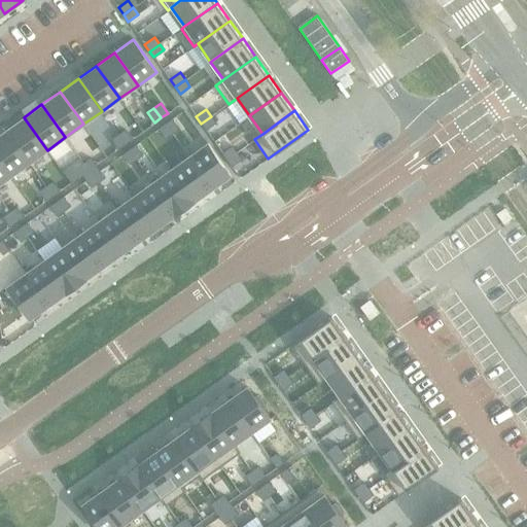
[(211,116),(201,124),(205,130),(215,123),(211,116)]
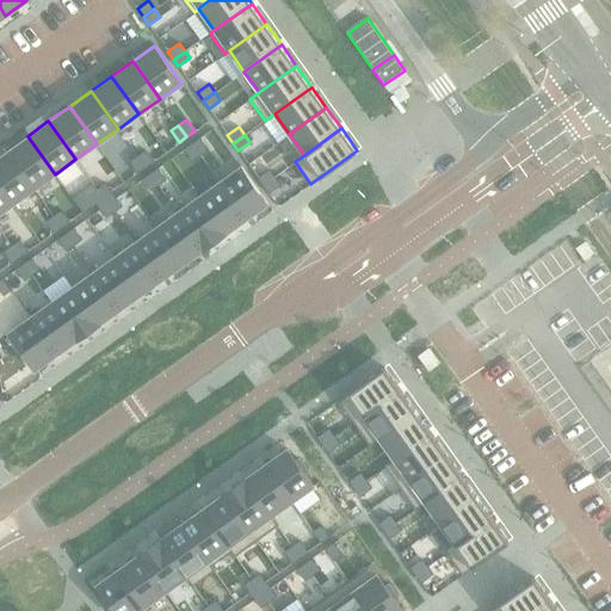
[(28,136),(6,150),(34,189),(55,174),(28,136)]
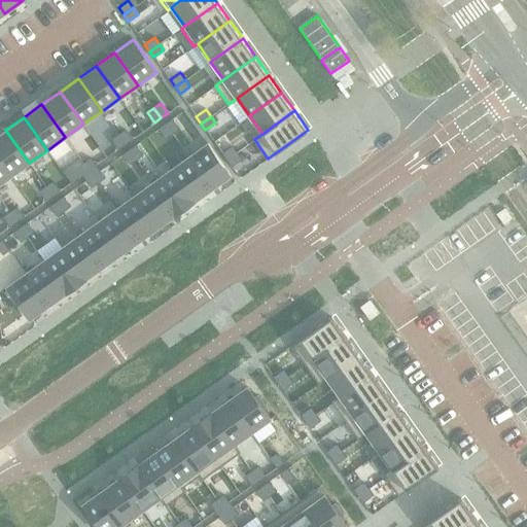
[(172,118),(165,124),(172,134),(179,129),(172,118)]
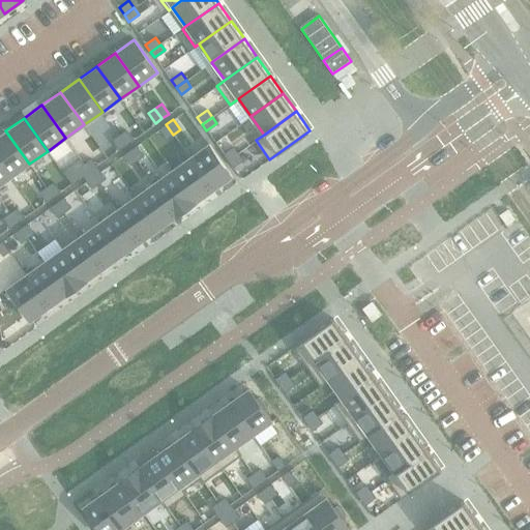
[(166,124),(159,128),(167,139),(173,135),(166,124)]
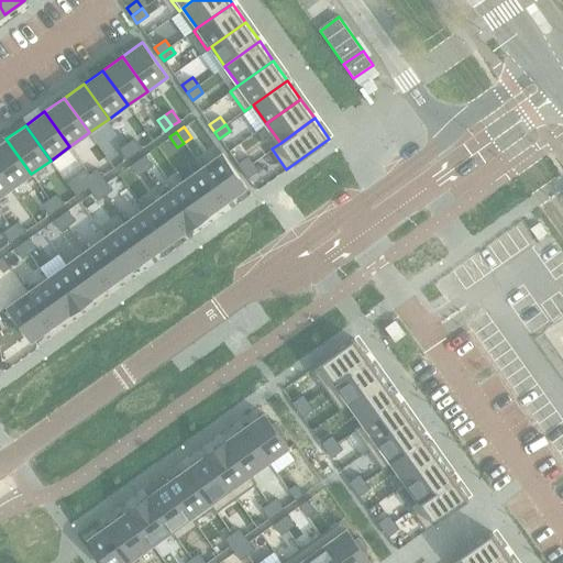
[(133,138),(125,143),(133,153),(141,148),(133,138)]
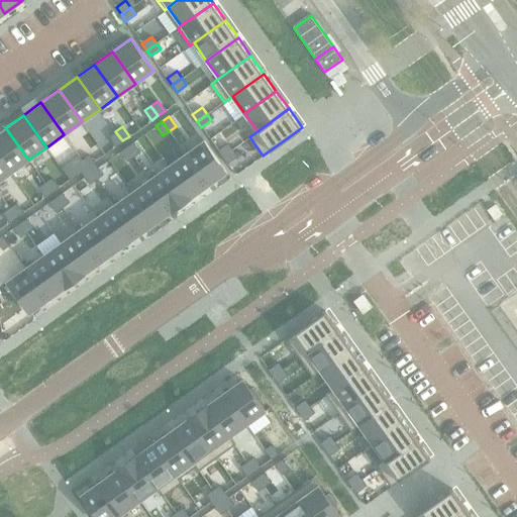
[(5,127),(0,131),(0,159),(10,173),(28,160),(5,127)]
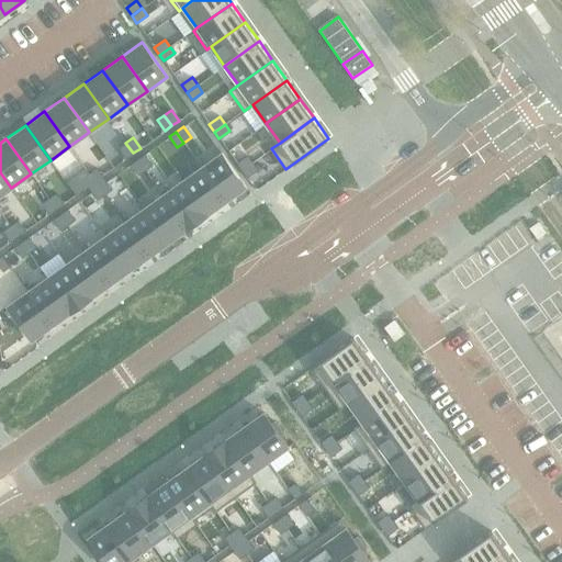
[(125,143),(117,148),(125,158),(133,153),(125,143)]
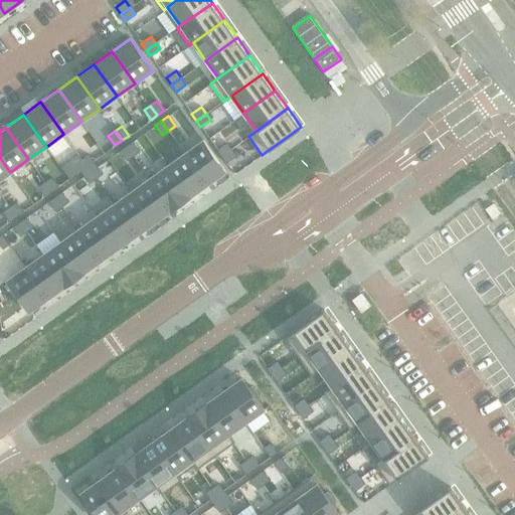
[(203,140),(184,154),(206,184),(225,171),(203,140)]
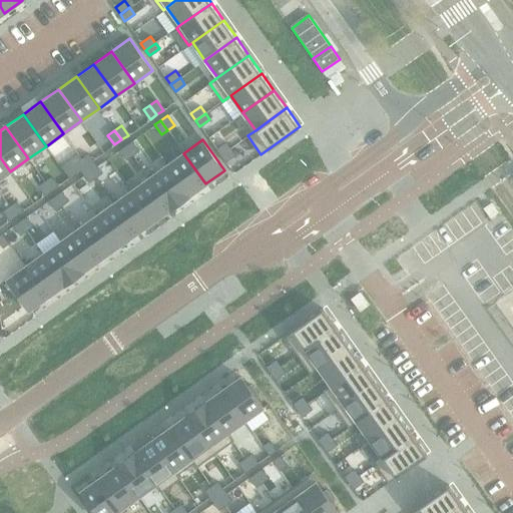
[(131,140),(125,145),(132,155),(138,151),(131,140)]
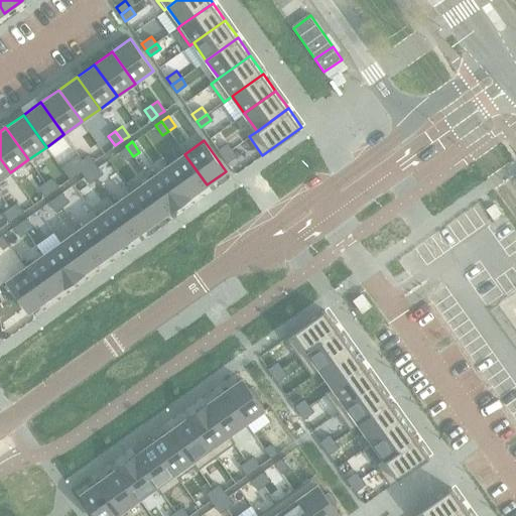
[(227,142),(217,149),(222,156),(232,148),(227,142)]
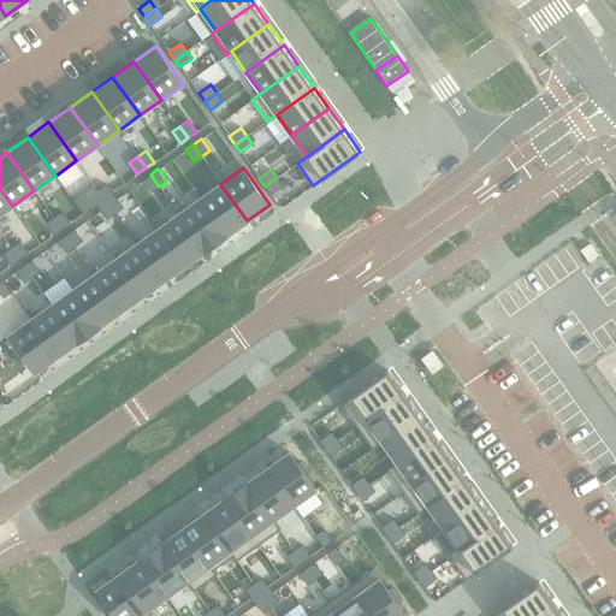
[(150,175),(142,181),(150,193),(159,187),(150,175)]
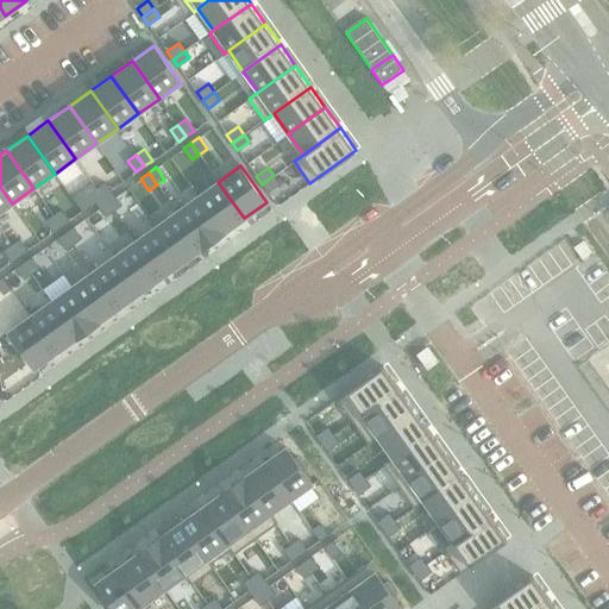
[(274,175),(262,184),(268,192),(280,183),(274,175)]
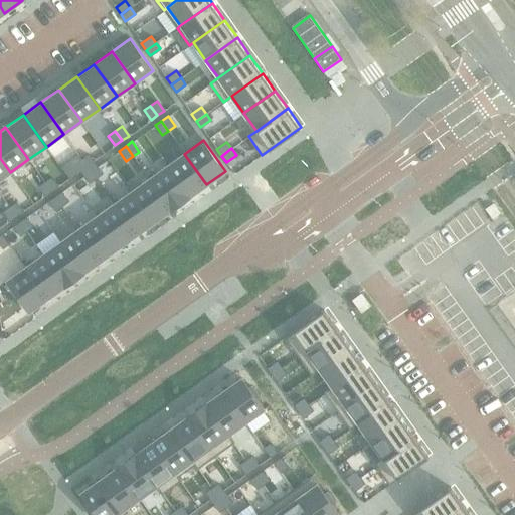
[(89,154),(81,159),(89,169),(96,164),(89,154)]
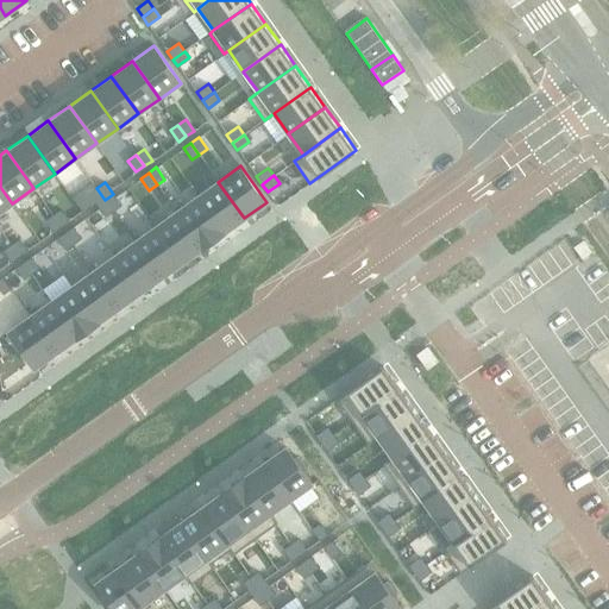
[(218,182),(198,196),(224,233),(244,218),(218,182)]
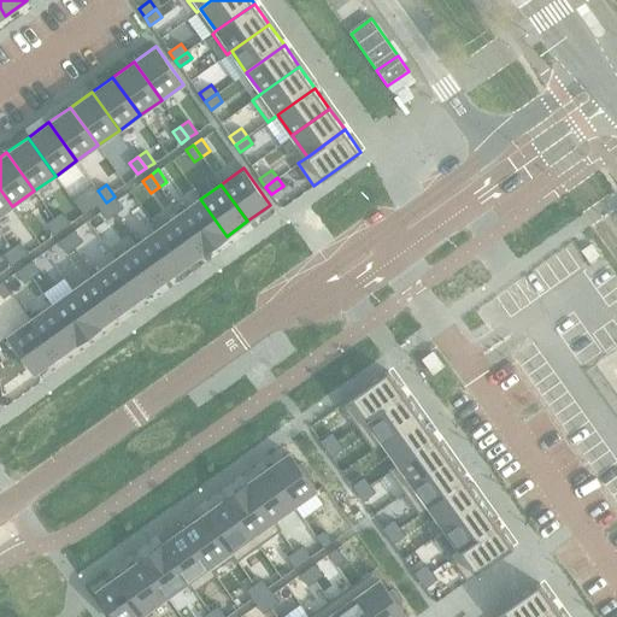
[(0,189),(0,215),(12,206),(0,189)]
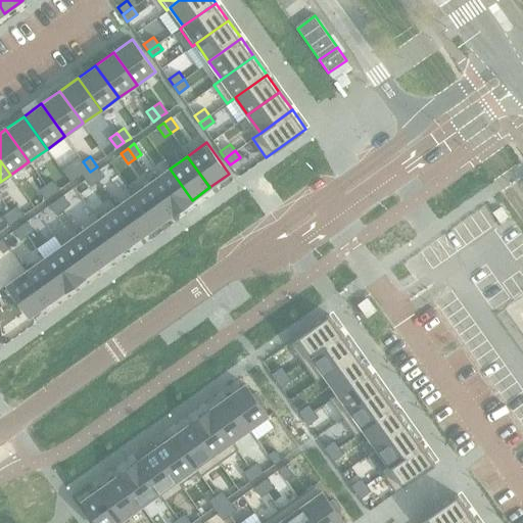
[(83,161),(77,167),(84,176),(90,172),(83,161)]
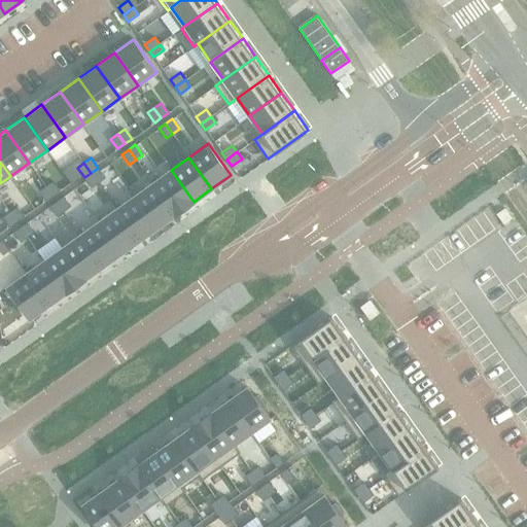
[(98,168),(91,173),(98,182),(104,178),(98,168)]
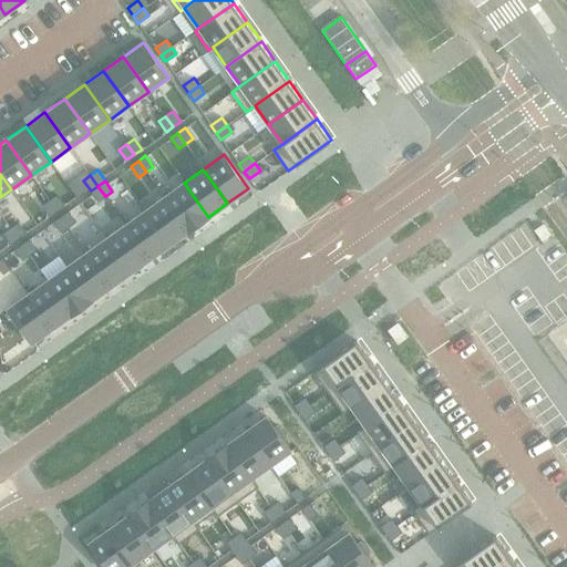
[(184,183),(164,196),(189,230),(208,217),(184,183)]
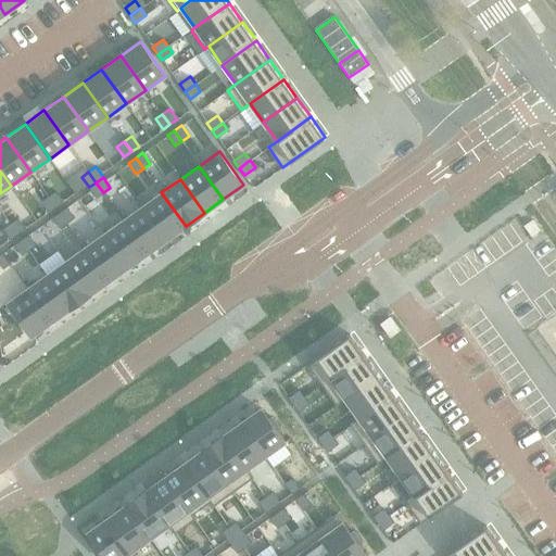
[(96,182),(89,187),(97,198),(103,192),(96,182)]
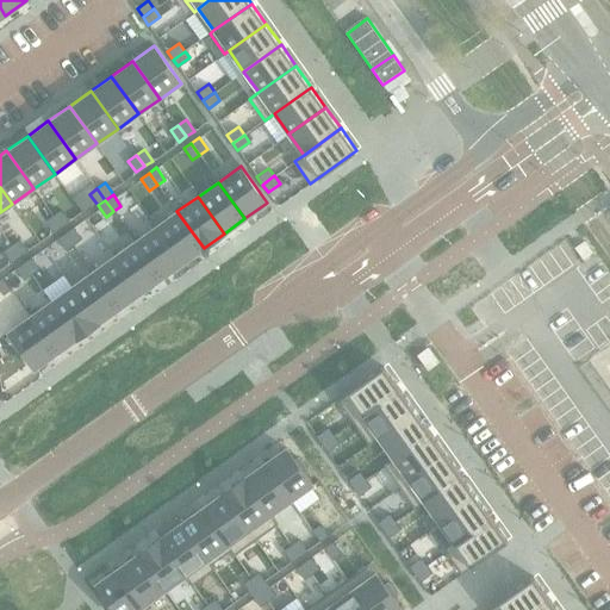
[(60,210),(53,215),(61,226),(68,222),(60,210)]
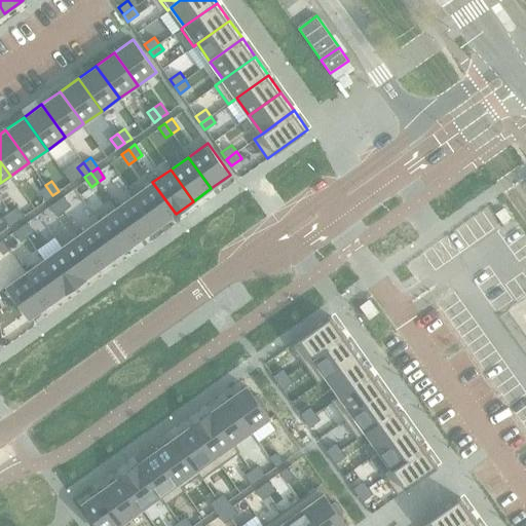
[(152,182),(135,195),(157,227),(176,214),(152,182)]
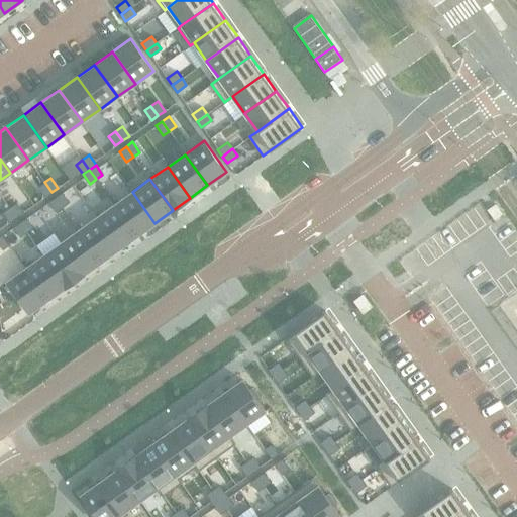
[(44,182),(37,187),(44,197),(52,192),(44,182)]
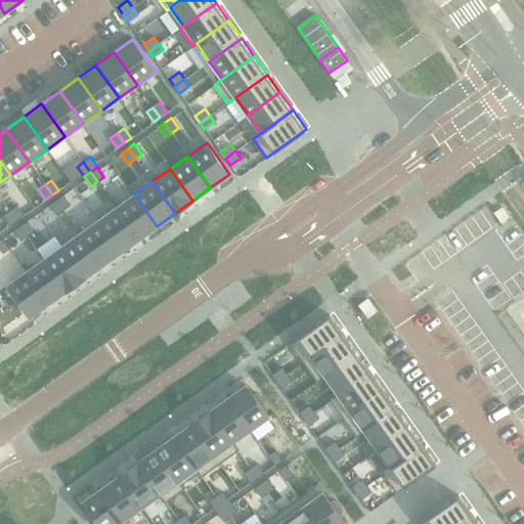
[(134,194),(116,208),(138,239),(157,226),(134,194)]
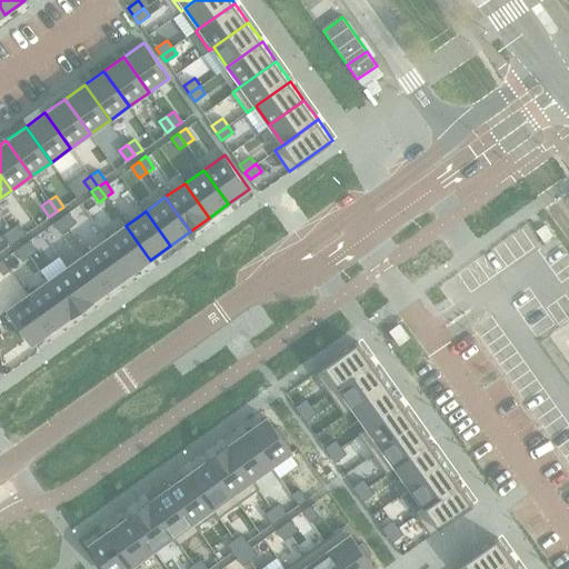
[(68,212),(61,217),(69,228),(76,222),(68,212)]
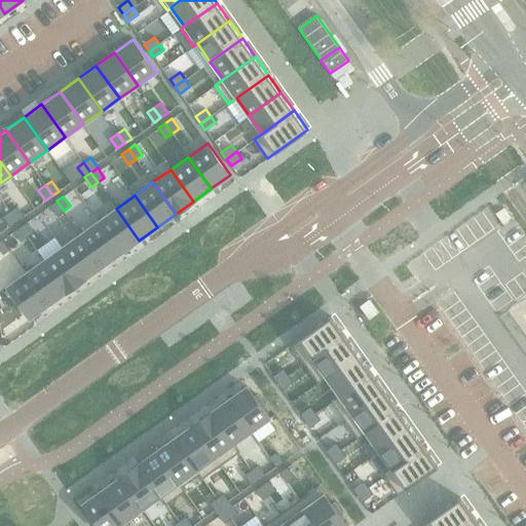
[(57,200),(49,205),(57,216),(64,211),(57,200)]
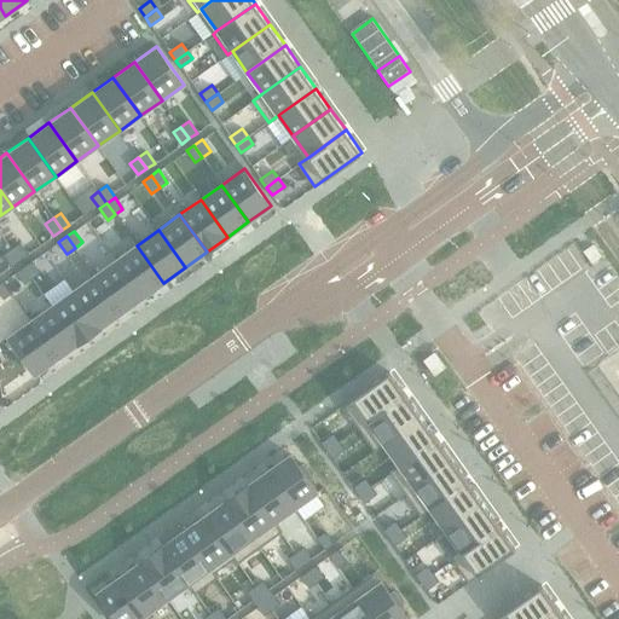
[(18,243),(11,249),(19,260),(27,254),(18,243)]
